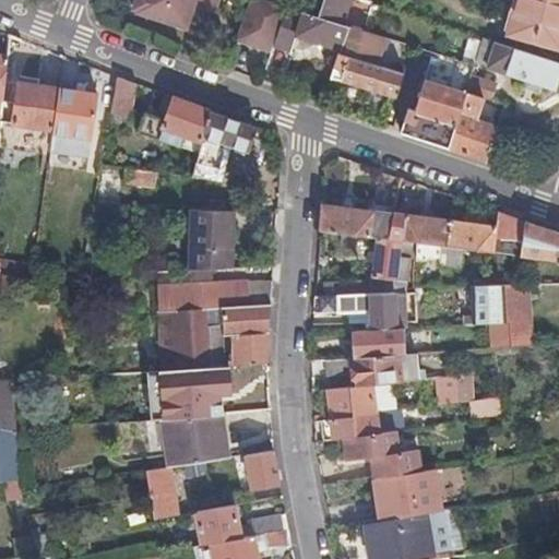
[(138,0),(135,9),(140,10),(139,12),(188,27),(195,3),(216,10),(218,0),(138,0)]
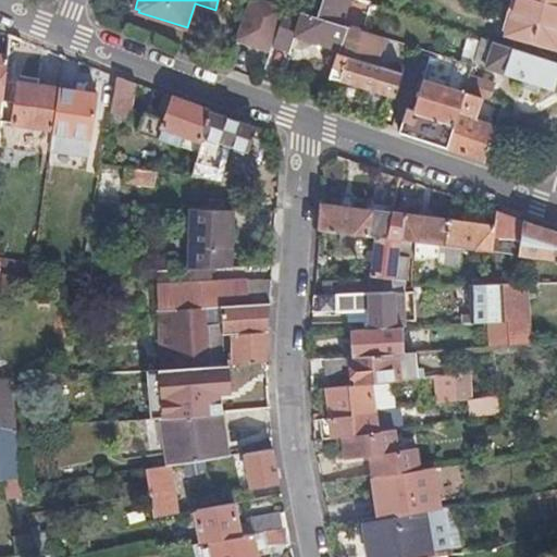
[(274,46),(287,8),(265,0),(252,0),(238,39),(272,51),(274,46)]
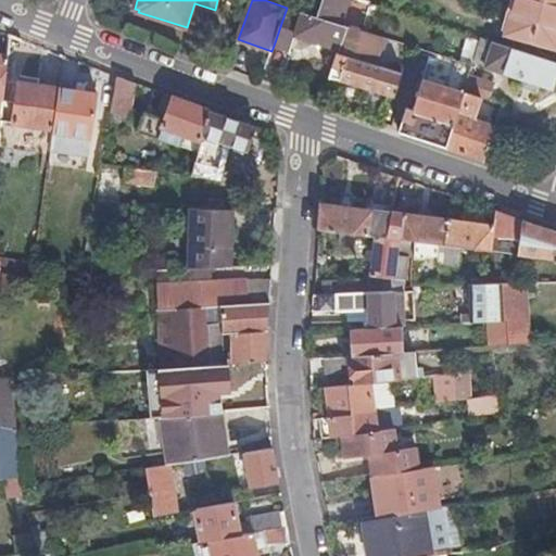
[(287,8),(274,46),(292,52),(298,36),(341,50),(349,27),(342,25),(349,0),(321,0),(317,16),(303,12),(287,8)]
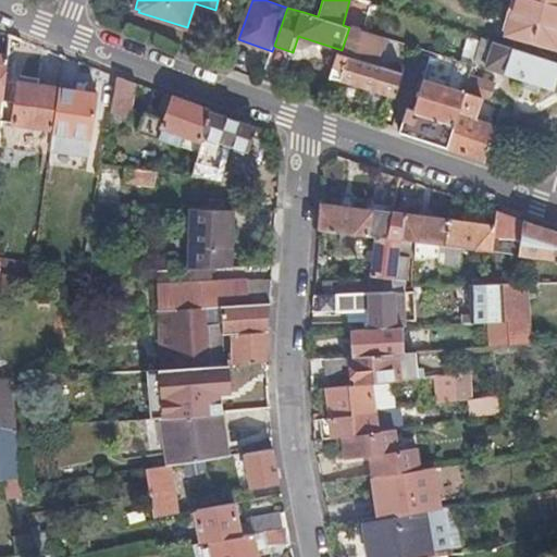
[(307,0),(304,12),(318,16),(322,0),(312,0),(312,1),(307,0)]
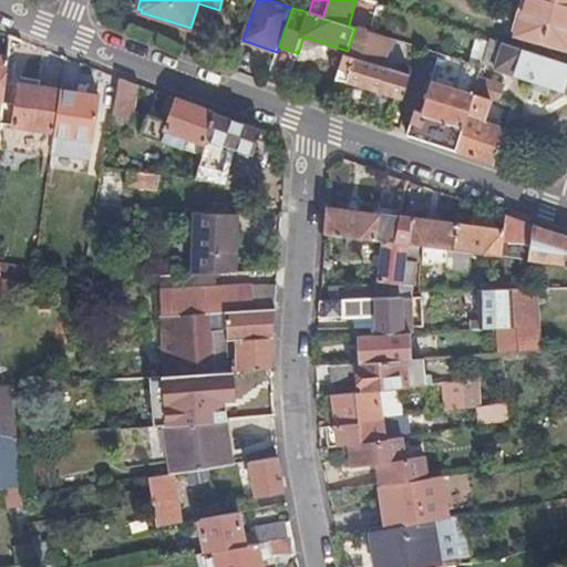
[(566,0),(527,0),(519,31),(566,45),(566,0)]
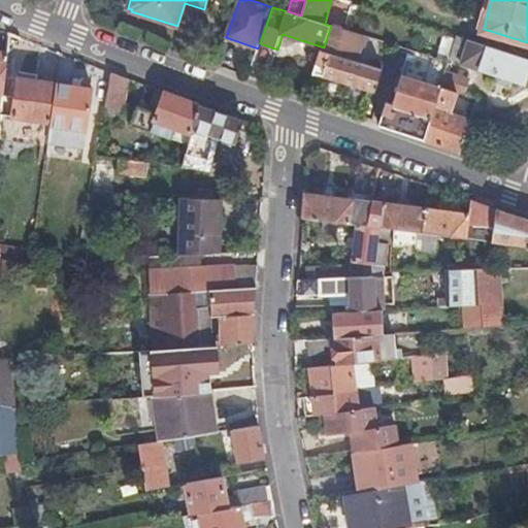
[(367,40),(368,37),(334,27),(331,26),(324,47),(323,51),(360,62),(367,40)]
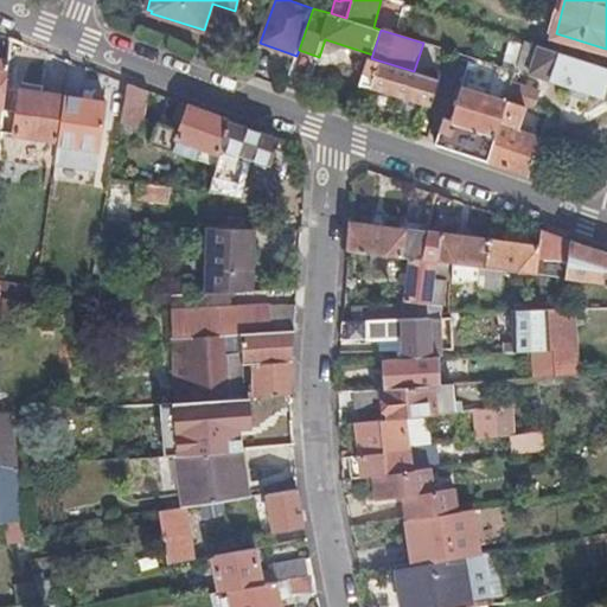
[(517,68),(537,75),(606,96),(606,66),(590,62),(525,40),(518,63),(517,68)]
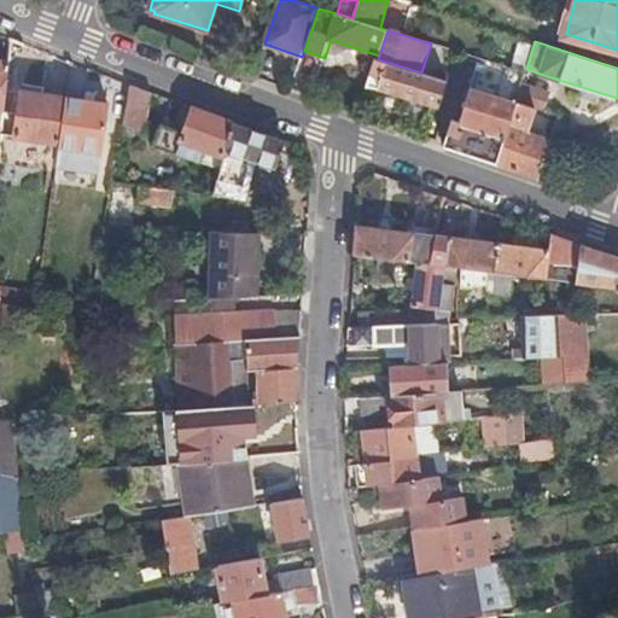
[(375,60),(367,87),(383,89),(438,106),(447,81),(421,73),(378,59),(375,60)]
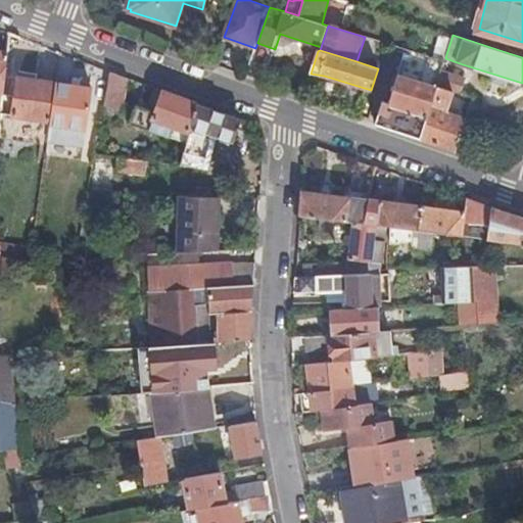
[(436,51),(434,57),(444,61),(445,58),(446,54),(436,51)]
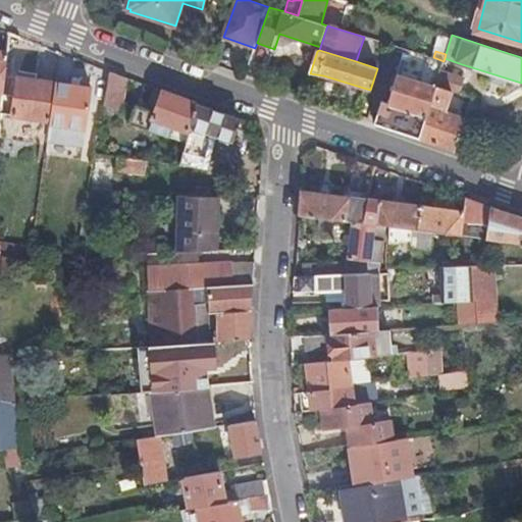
[(444,61),(433,57),(422,54),(414,80),(398,74),(382,119),(377,117),(375,123),(384,127),(419,139),(435,86),(440,71),(444,61)]
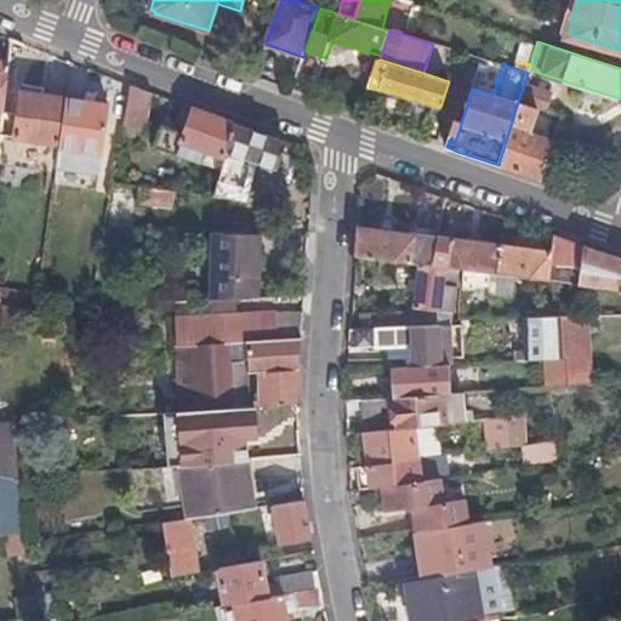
[(524,85),(545,92),(550,77),(529,69),(528,73),(524,85)]
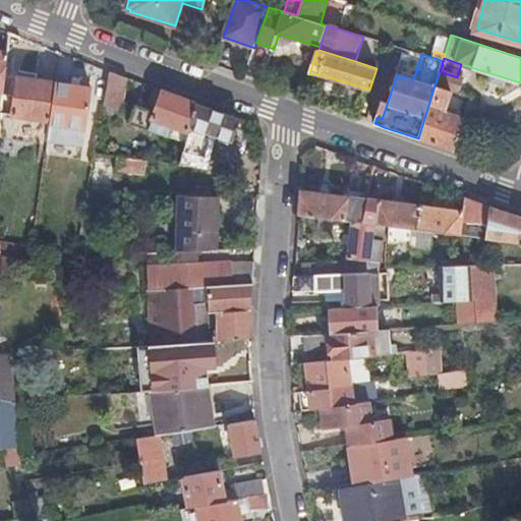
[(108,70),(103,105),(121,112),(126,77),(108,70)]
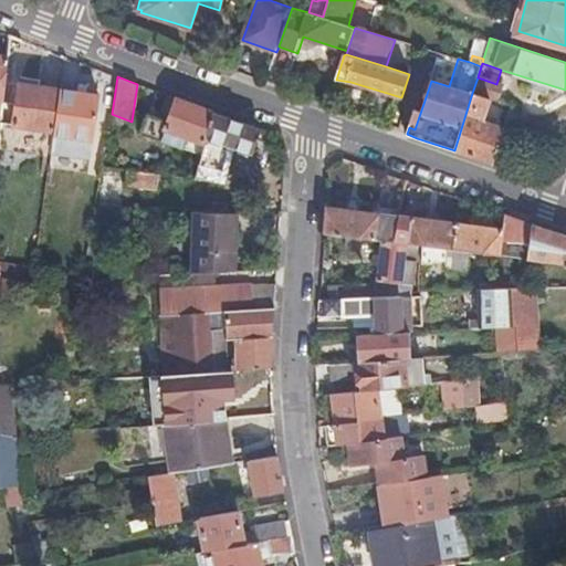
[(502,85),(496,84),(478,77),(472,93),(496,102),(498,102),(502,85)]
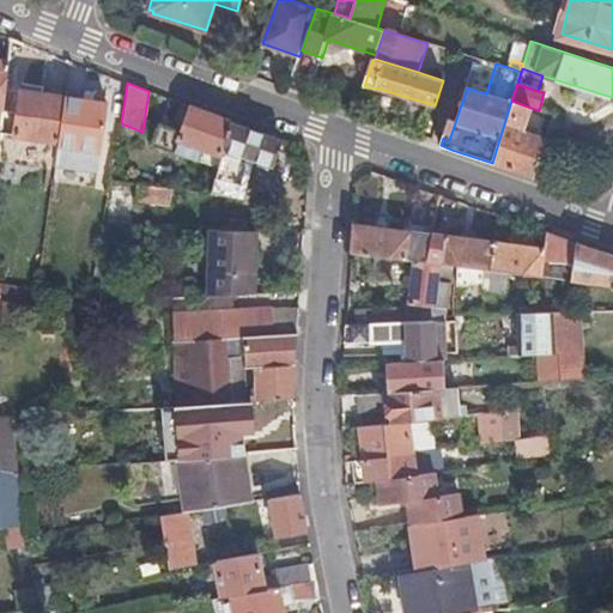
[(0,127),(0,158),(55,167),(58,145),(65,96),(19,90),(16,122),(1,120),(0,127)]
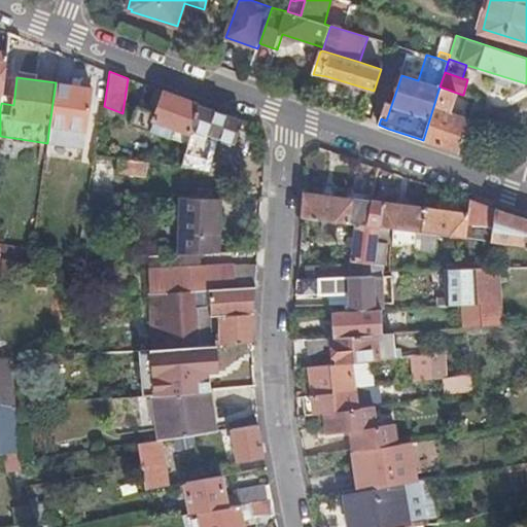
[(66,127),(85,130),(92,89),(56,82),(49,125),(66,127)]
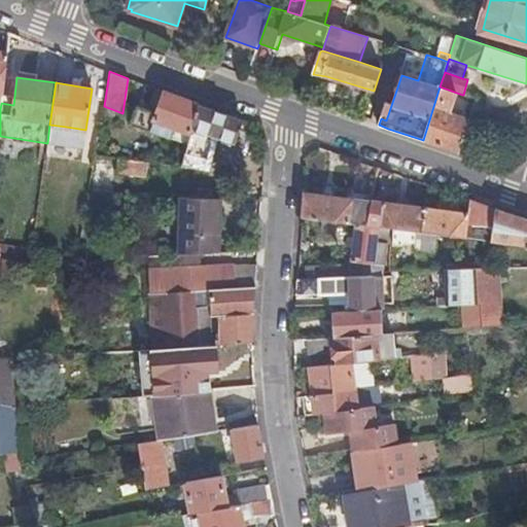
[(459,152),(468,120),(450,113),(455,98),(460,100),(462,95),(440,86),(423,140),(442,146),(459,152)]
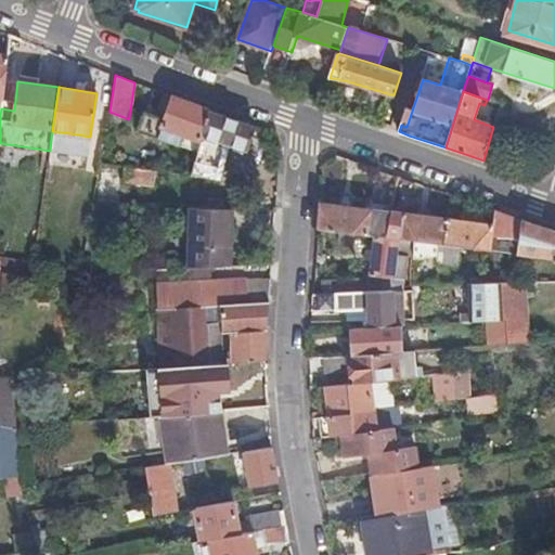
[(209,110),(165,93),(157,117),(144,113),(137,130),(179,145),(184,133),(201,140),(202,140),(209,110)]
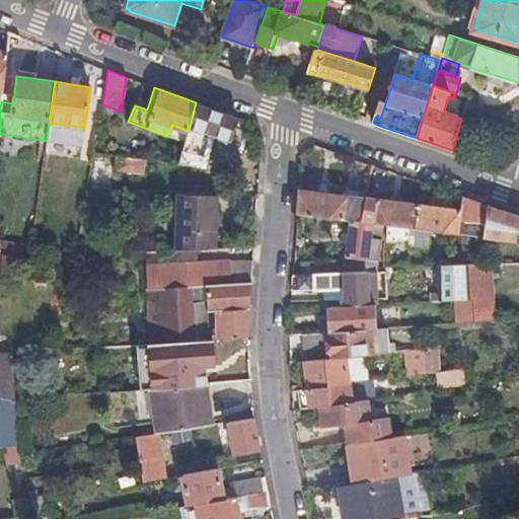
[(189,131),(188,131),(178,164),(200,167),(209,134),(231,141),(239,118),(227,114),(196,102),(189,131)]
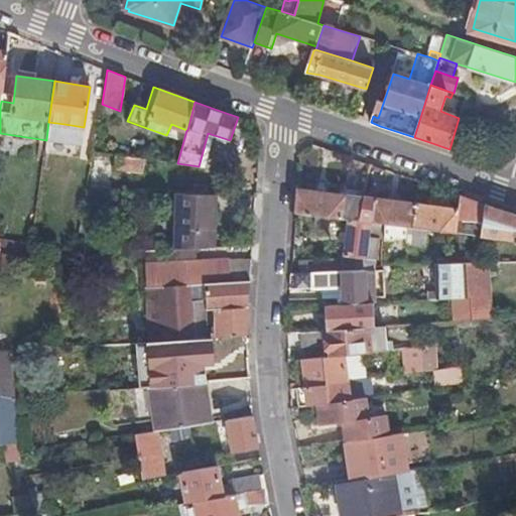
[(82,144),(84,127),(65,124),(63,134),(76,136),(75,143),(82,144)]
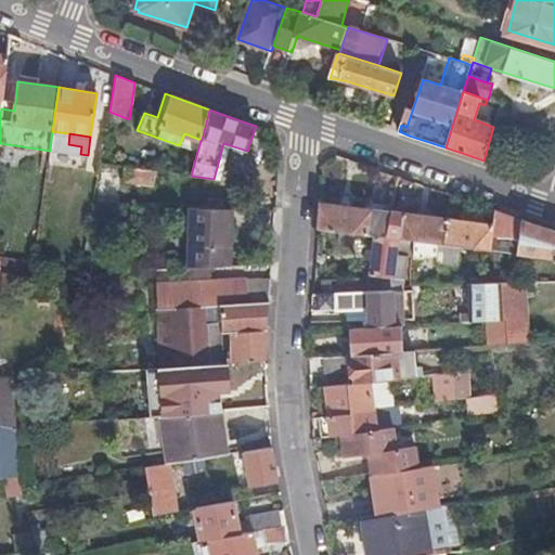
[(154,185),(156,170),(124,166),(121,181),(154,185)]
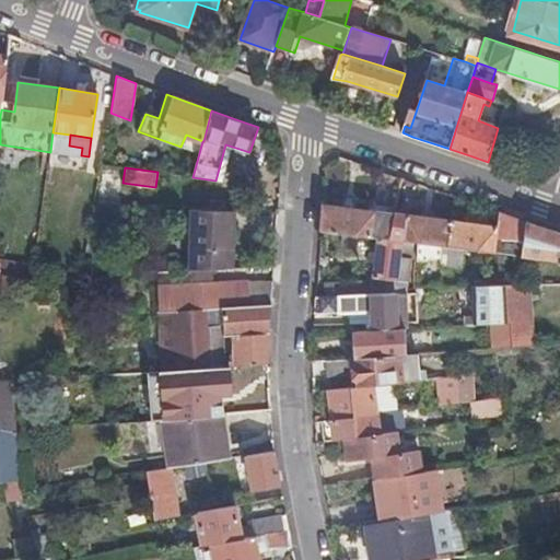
[(395,212),(396,207),(374,205),(373,211),(323,205),(321,230),(376,237),(388,238),(395,212)]
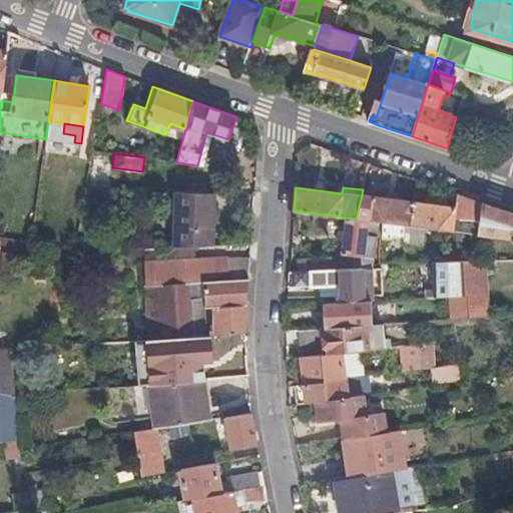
[(213,245),(213,192),(173,191),(174,247),(213,245)]
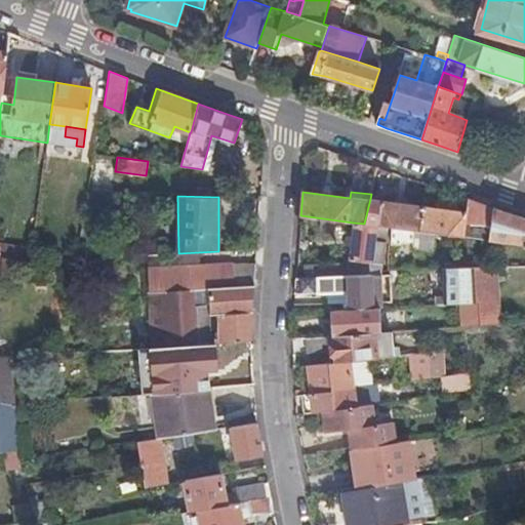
[(422,206),(370,199),(364,224),(391,228),(399,229),(413,231),(419,231),(422,206)]
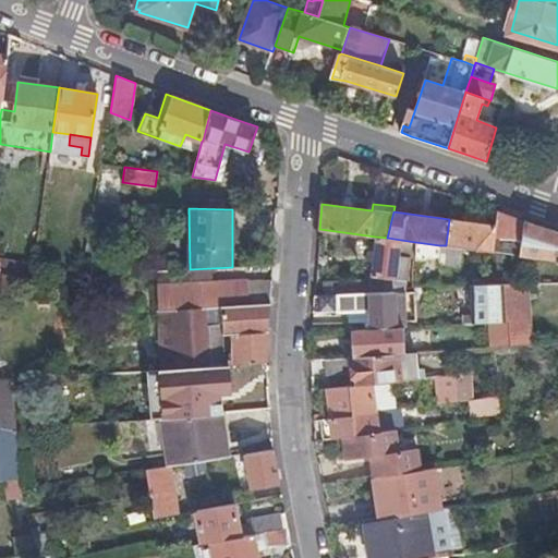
[(495,225),(449,219),(446,245),(461,247),(472,249),(519,255),(524,220),(497,211),(495,225)]
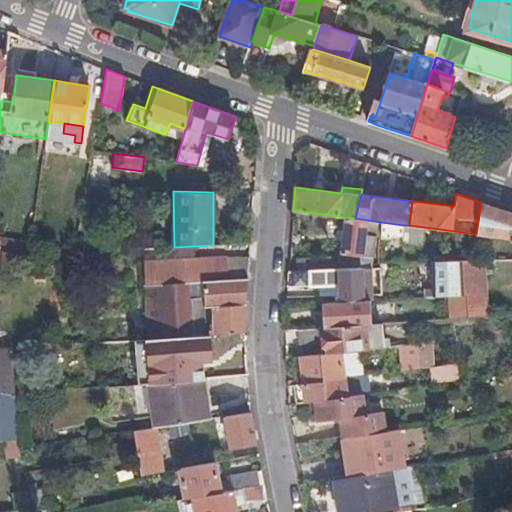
[(481,202),(476,234),(511,238),(511,212),(495,207),(481,202)]
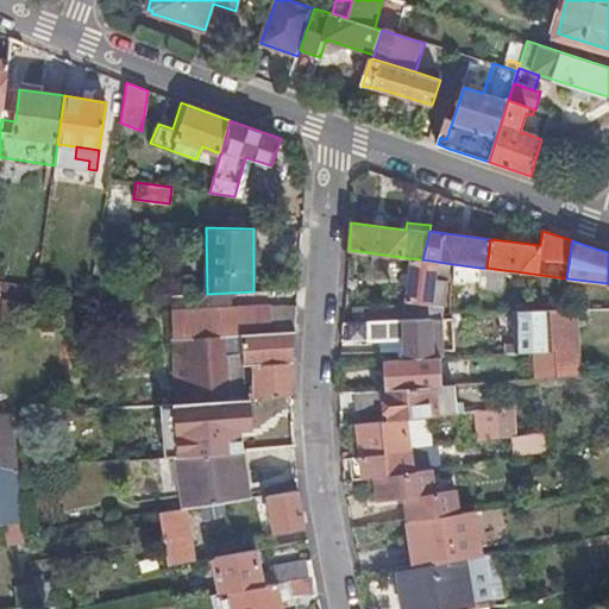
[(355,309),(355,321),(429,319),(441,319),(445,281),(453,281),(453,264),(422,259),(409,258),(406,306),(355,309)]
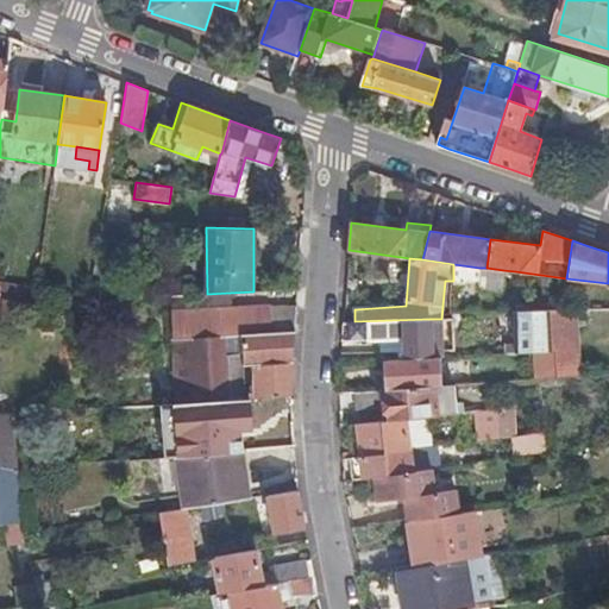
[(457,282),(460,282),(463,265),(453,264),(453,281),(457,282)]
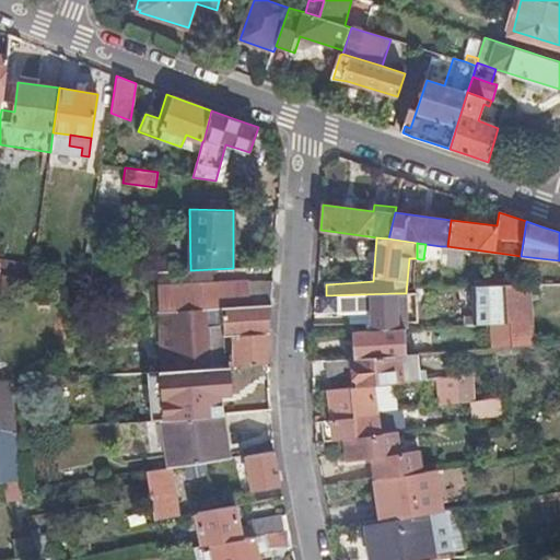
[(423,259),(440,257),(441,246),(426,244),(423,259)]
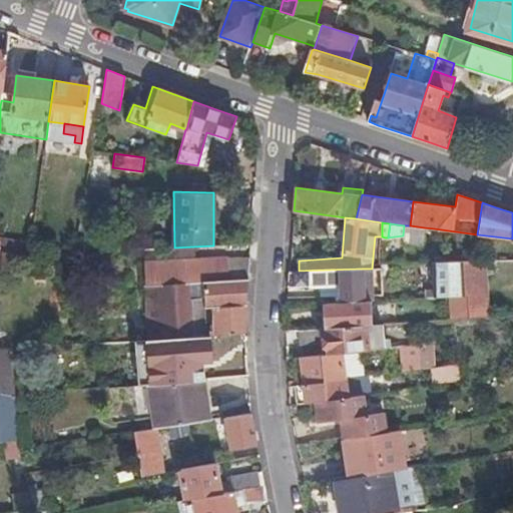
[(404,225),(403,235),(402,241),(422,244),(424,227),(410,225),(404,225)]
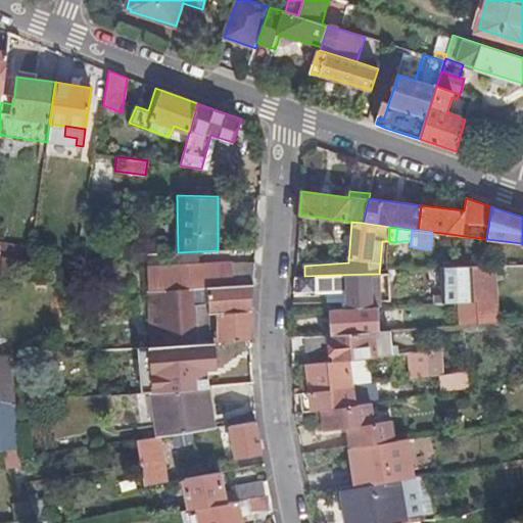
[(13,259),(2,257),(1,273),(13,274),(14,262),(13,259)]
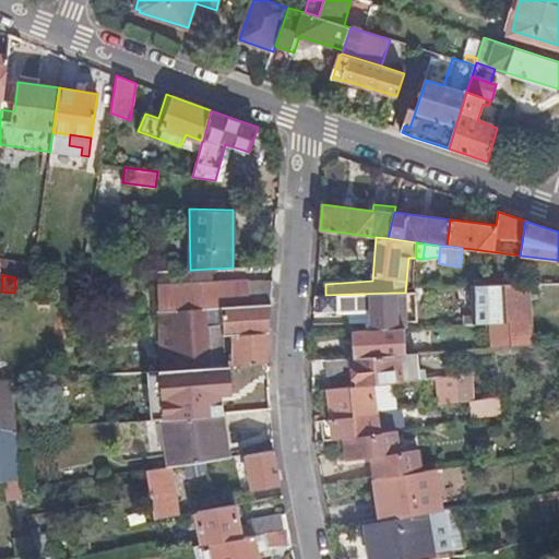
[(273,281),(248,282),(247,281),(157,286),(164,370),(225,366),(224,336),(235,335),(269,333),(271,300),(273,281)]
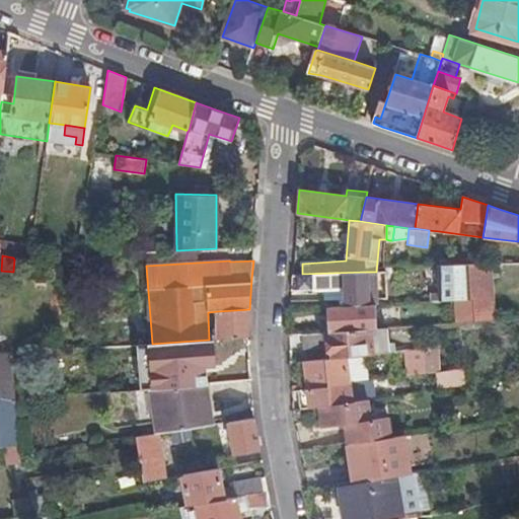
[(466,265),(468,299),(473,298),(474,321),(495,319),(491,264),(478,264),(466,265)]
